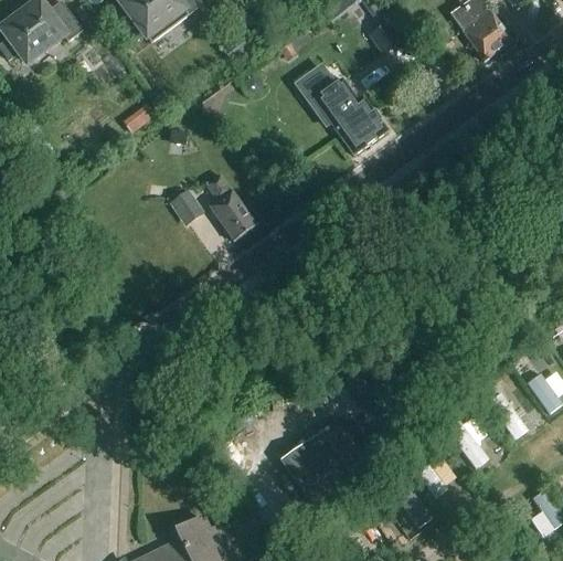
[(38,2),(35,0),(23,9),(25,12),(2,29),(9,38),(0,44),(0,49),(9,61),(20,53),(28,62),(64,35),(68,42),(84,31),(62,1),(48,11),(40,1),(38,2)]
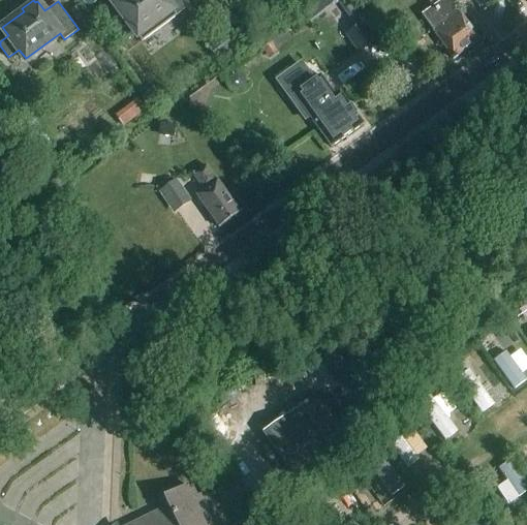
[(118,0),(115,2),(143,40),(190,4),(187,0),(118,0)]
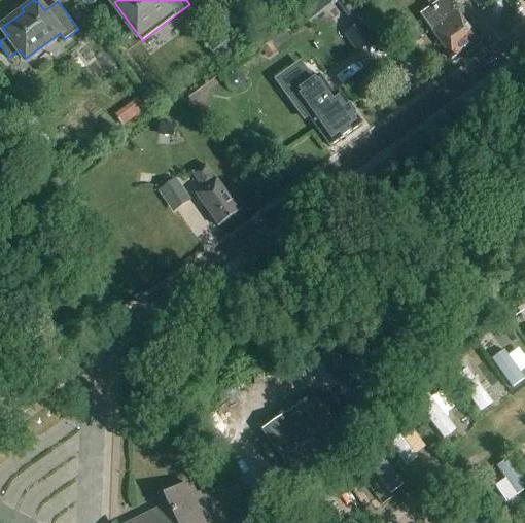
[(429,0),(432,4),(420,12),(452,56),(478,37),(451,0),(429,0)]
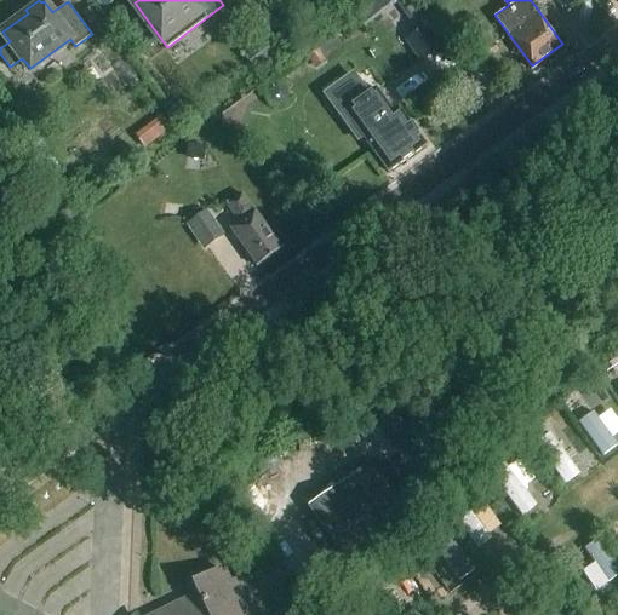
[(457,29),(446,13),(431,23),(442,39),(457,29)]
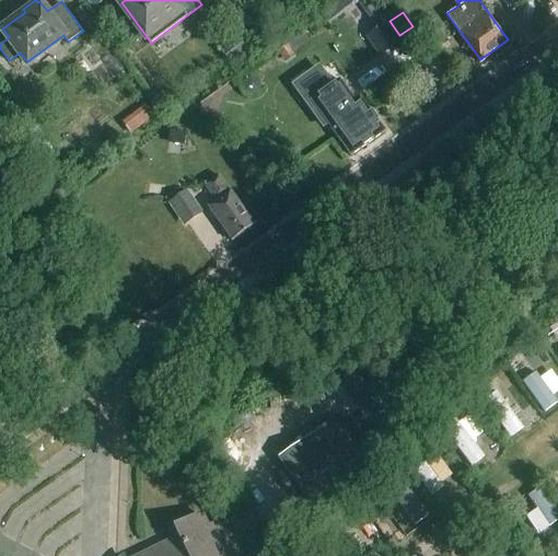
[(380,53),(395,41),(382,23),(367,35),(380,53)]
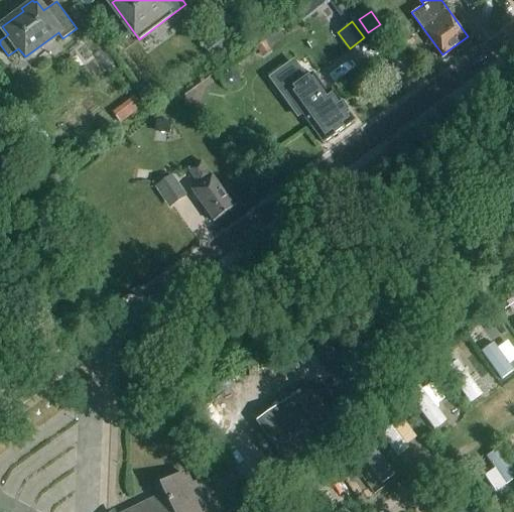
[(241,80),(239,72),(231,69),(225,75),(226,83),(234,86),(241,80)]
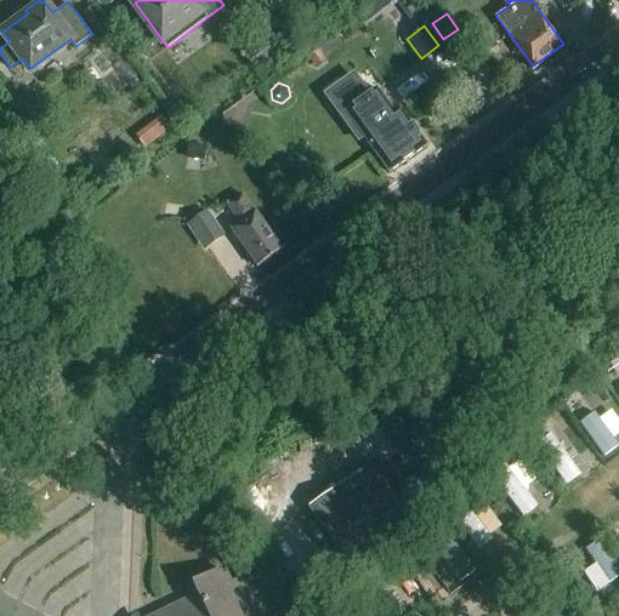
[(396,109),(376,84),(369,90),(367,85),(335,108),(359,141),(365,136),(390,169),(427,142),(401,106),(396,109)]
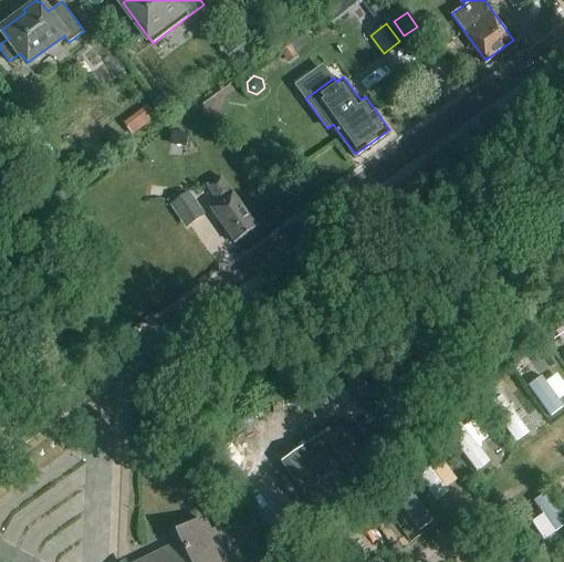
[(142,127),(158,114),(149,103),(133,115),(142,127)]
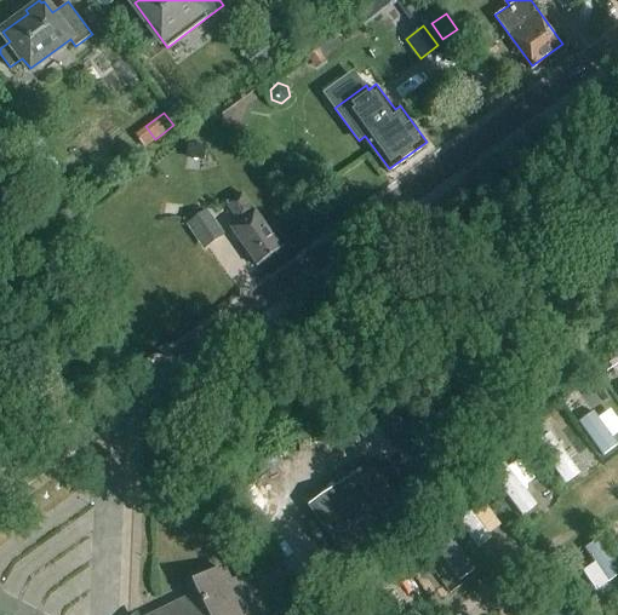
[(257,264),(282,246),(241,190),(225,201),(239,219),(230,225),(257,264)]
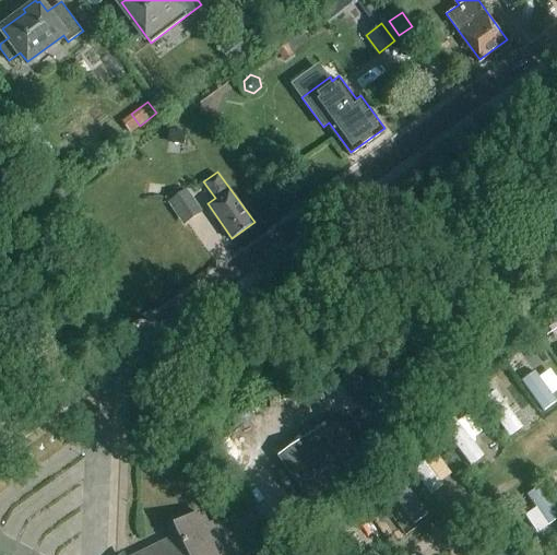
[(184,223),(203,210),(188,187),(168,200),(184,223)]
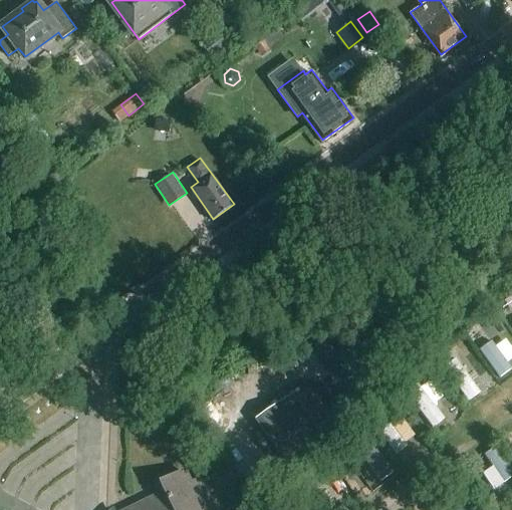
[(497,307),(487,314),(494,324),(504,317),(497,307)]
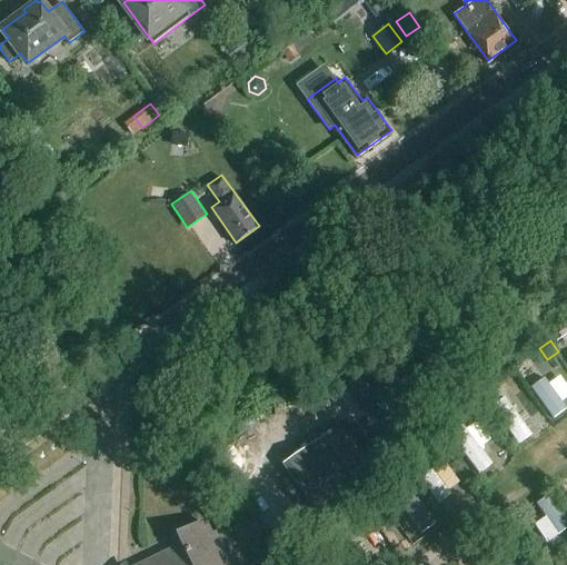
[(557,378),(551,372),(536,384),(557,413),(566,406),(566,372),(557,378)]
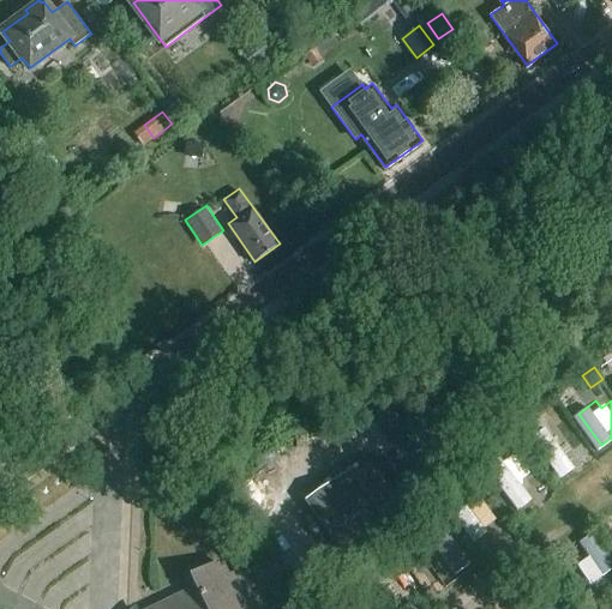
[(534,415),(525,421),(532,433),(541,427),(534,415)]
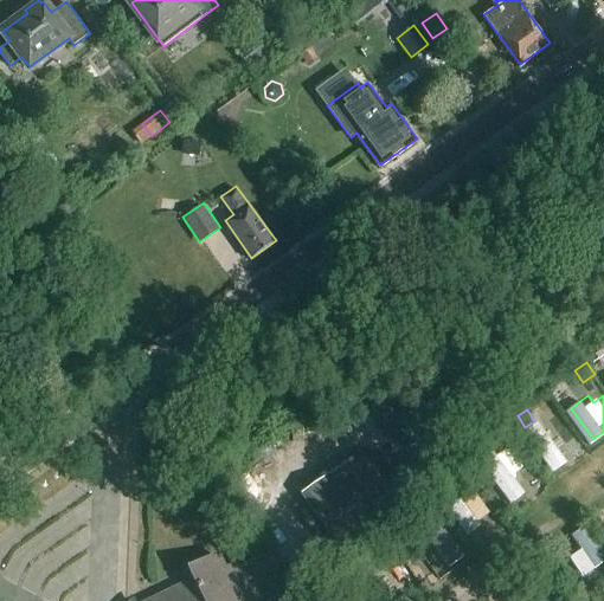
[(505,426),(493,434),(499,444),(512,435),(505,426)]
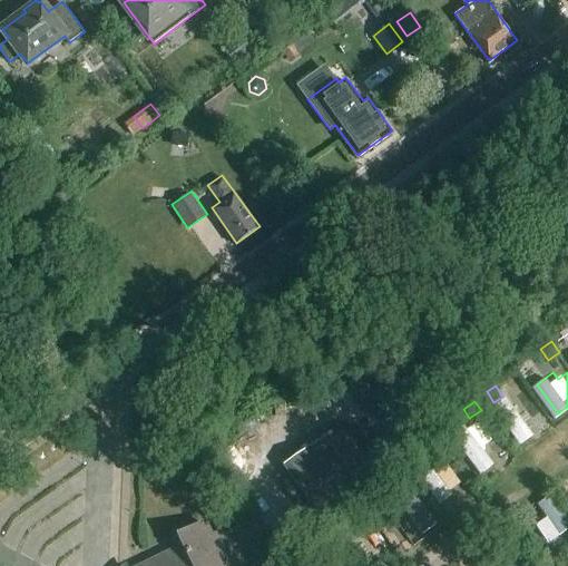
[(321,519),(360,493),(322,438),(283,465),(321,519)]
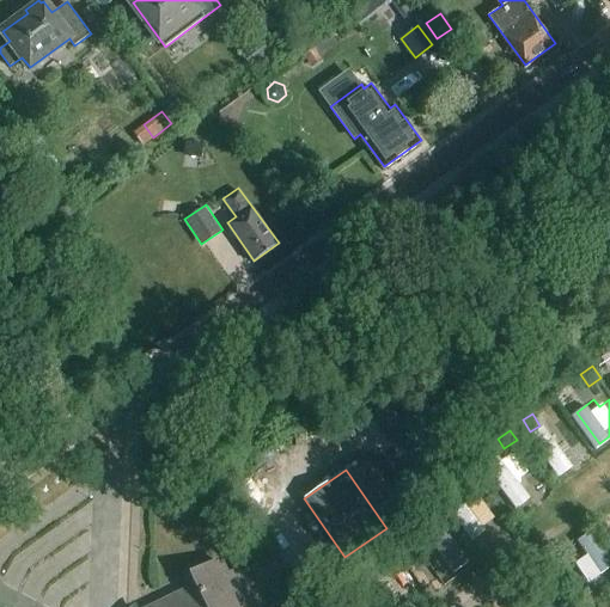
[(445,491),(434,498),(441,512),(453,503),(445,491)]
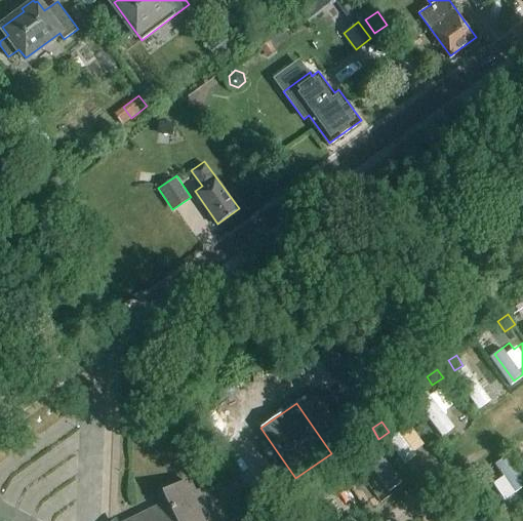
[(520,489),(522,487),(522,462),(514,449),(499,459),(520,489)]
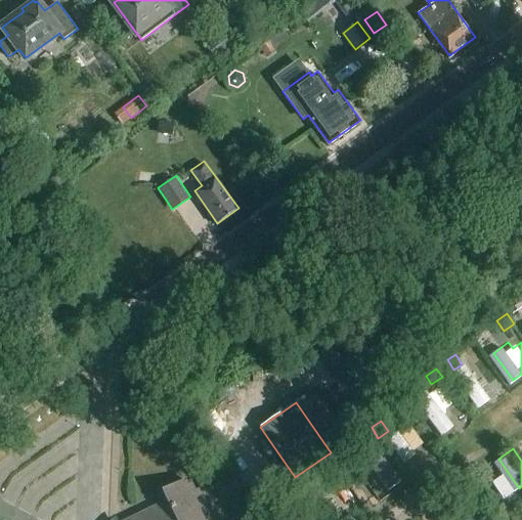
[(183,479),(182,477),(176,478),(171,480),(166,485),(168,487),(163,489),(167,499),(123,519),(221,519),(205,485),(194,489),(188,477),(183,479)]
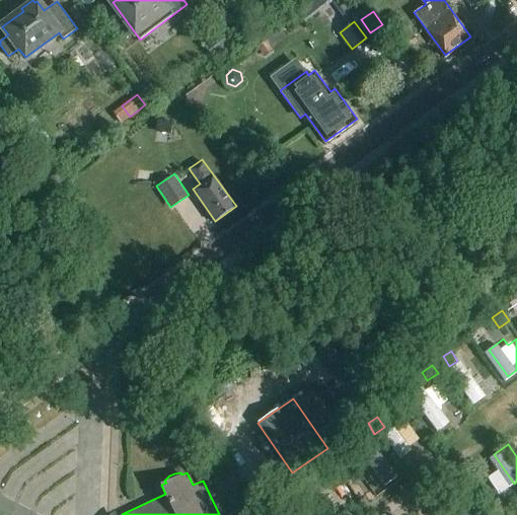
[(301,508),(309,503),(304,494),(295,500),(301,508)]
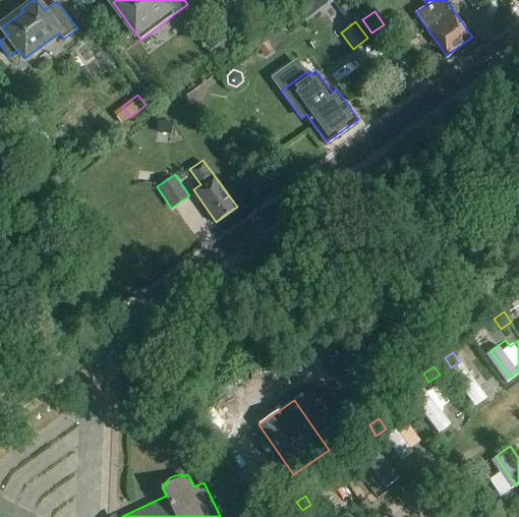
[(503,500),(493,507),(499,516),(500,516),(510,511),(503,500)]
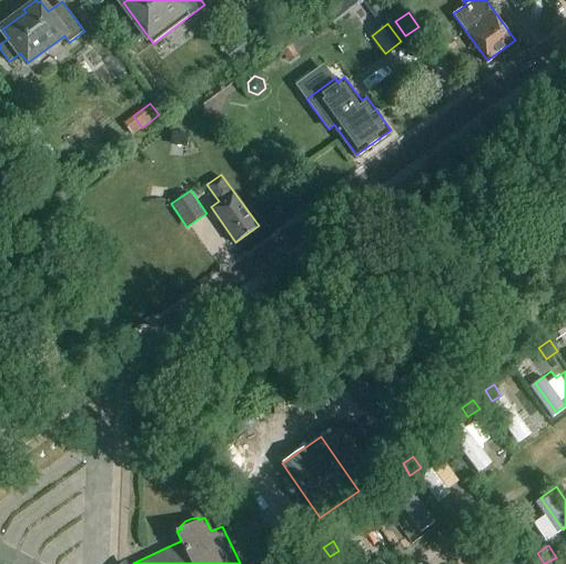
[(321,563),(327,560),(323,554),(317,557),(321,563)]
